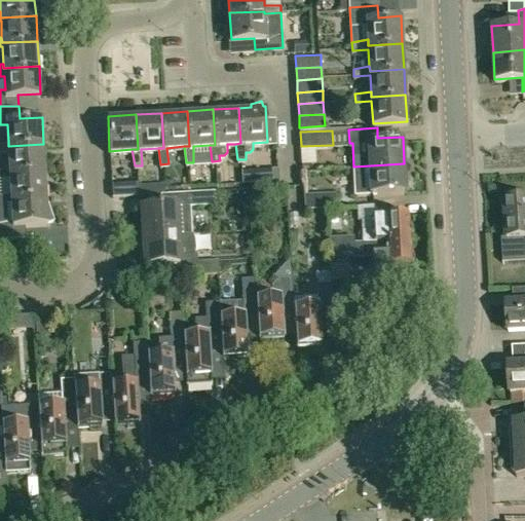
[(0,149),(8,150),(9,166),(9,172),(45,170),(43,144),(8,146),(8,141),(0,142),(0,149)]
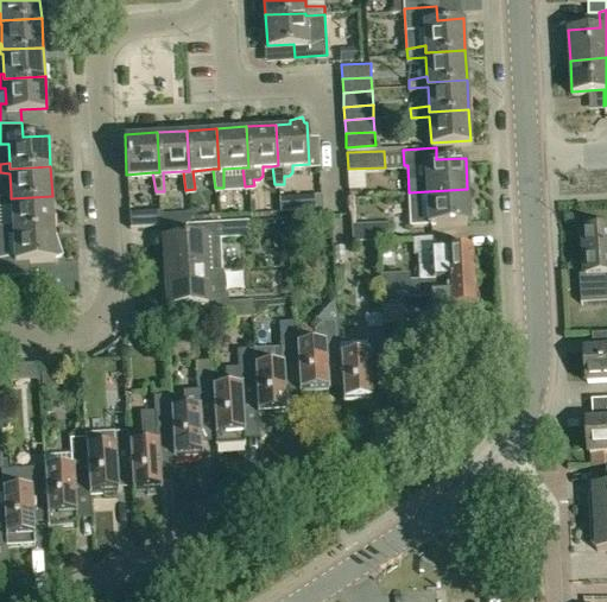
[(468,221),(467,189),(410,192),(411,223),(468,221)]
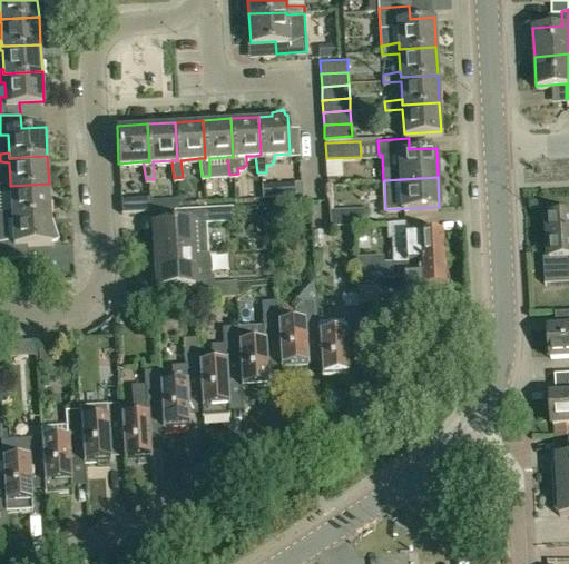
[(302,179),(262,181),(263,195),(303,193),(302,179)]
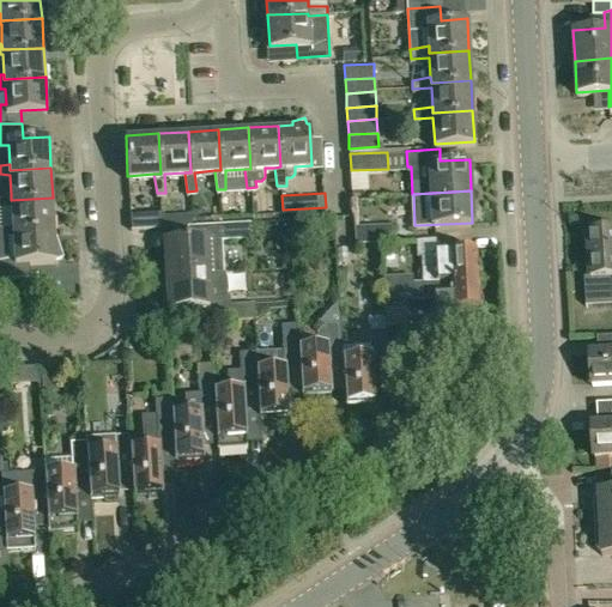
[(54,228),(53,198),(11,200),(11,194),(0,195),(0,205),(12,205),(13,224),(13,230),(54,228)]
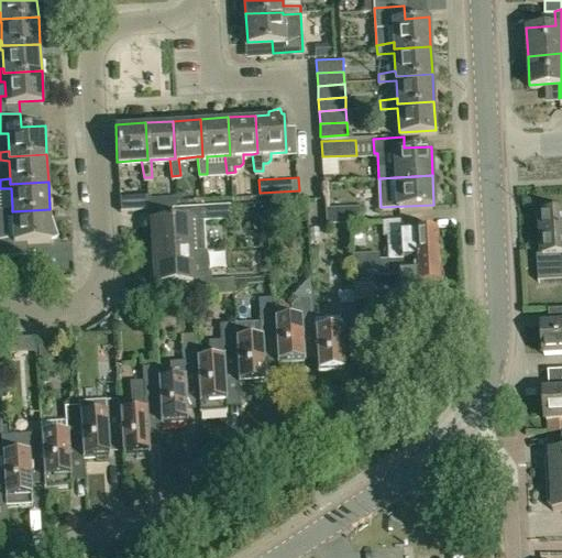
[(149,192),(120,194),(121,208),(150,206),(149,192)]
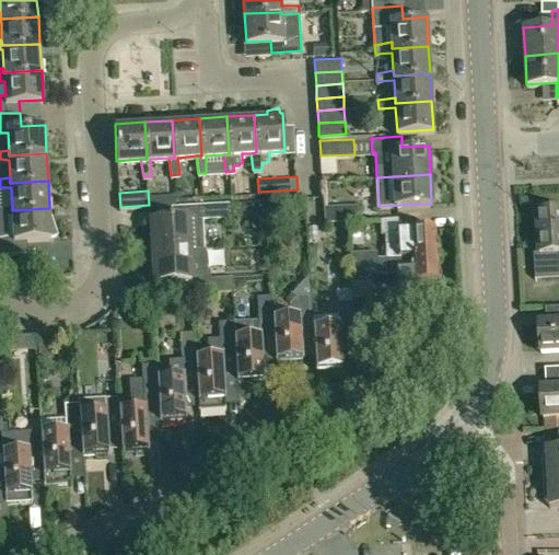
[(172,204),(172,218),(152,219),(153,249),(206,245),(205,217),(230,215),(229,200),(172,204)]
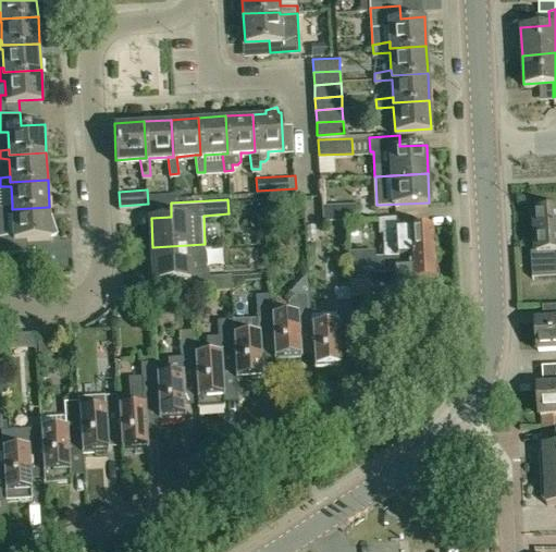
[(357,200),(323,201),(323,218),(358,216),(357,200)]
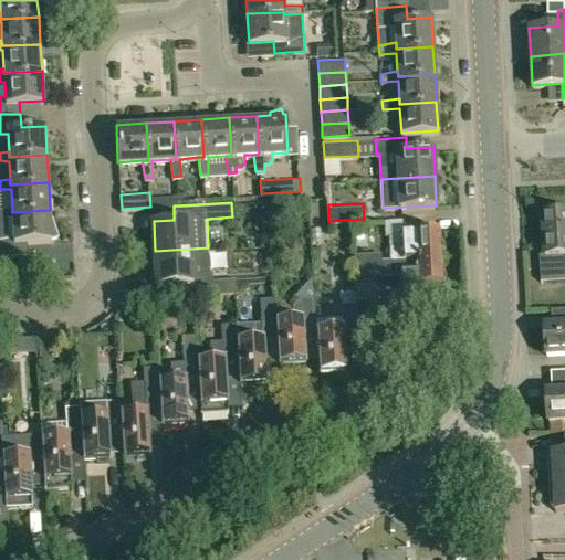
[(0,208),(0,253),(29,252),(28,240),(51,238),(50,210),(12,212),(12,207),(0,208)]
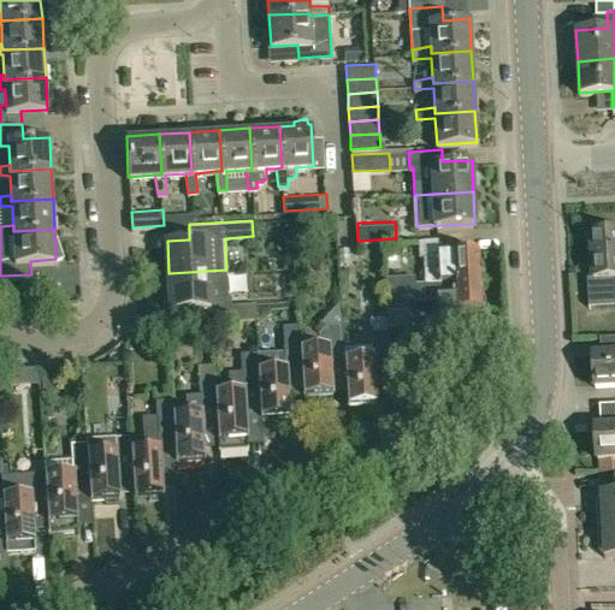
[(614,230),(591,232),(593,277),(609,277),(611,297),(614,296),(614,230)]
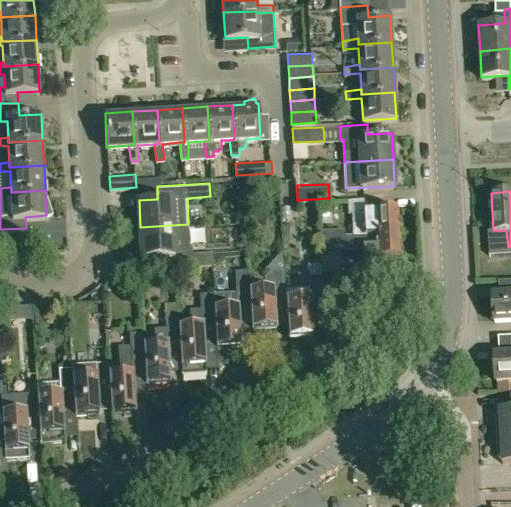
[(352,221),(353,233),(397,230),(396,206),(364,207),(365,220),(352,221)]
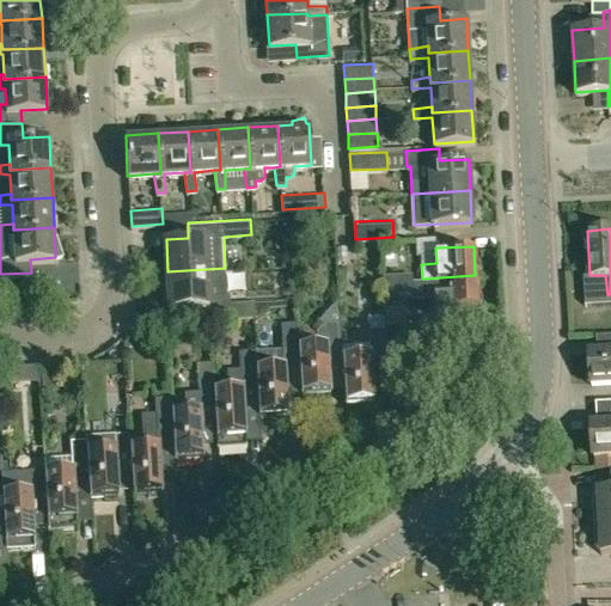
[(225,268),(167,271),(169,306),(208,304),(209,317),(255,314),(255,299),(230,300),(230,289),(226,289),(225,268)]
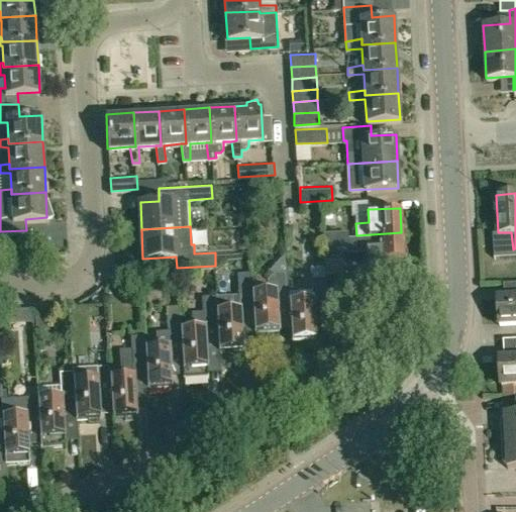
[(324,243),(331,243),(348,243),(347,236),(347,230),(330,230),(324,230),(324,243)]
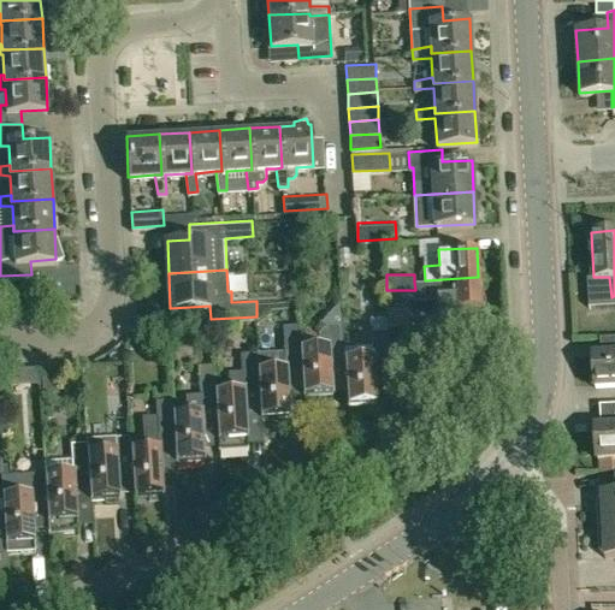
[(425,280),(414,282),(415,290),(395,290),(386,290),(388,308),(409,307),(409,300),(415,300),(415,297),(433,297),(435,321),(457,320),(456,307),(480,306),(478,277),(425,280)]
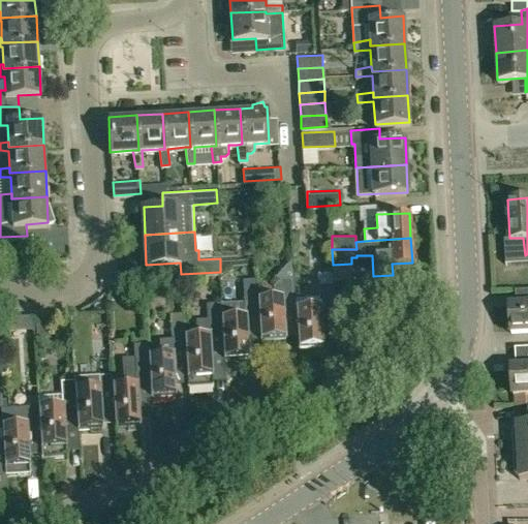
[(297,306),(296,296),(294,276),(293,255),(276,273),(279,277),(274,282),(275,296),(257,298),(259,324),(260,338),(285,337),(284,312),(297,311),(297,306)]
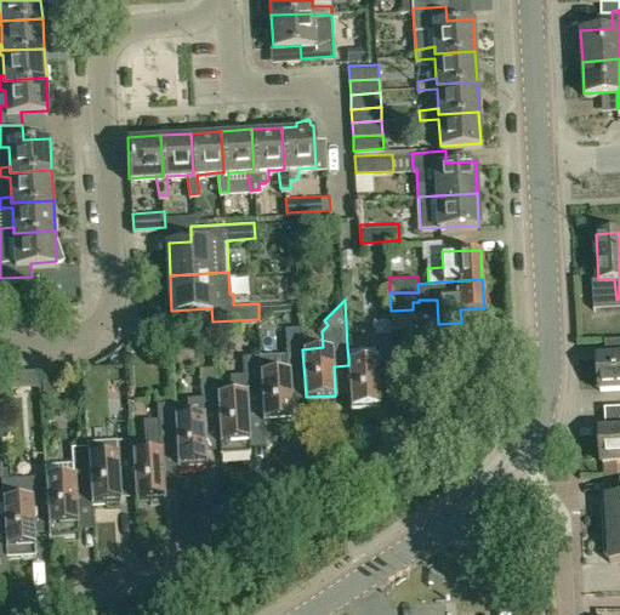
[(260,371),(262,402),(263,420),(293,417),(291,381),(305,380),(302,349),(302,330),(286,331),(289,369),(274,370),(273,351),(259,352),(260,371)]
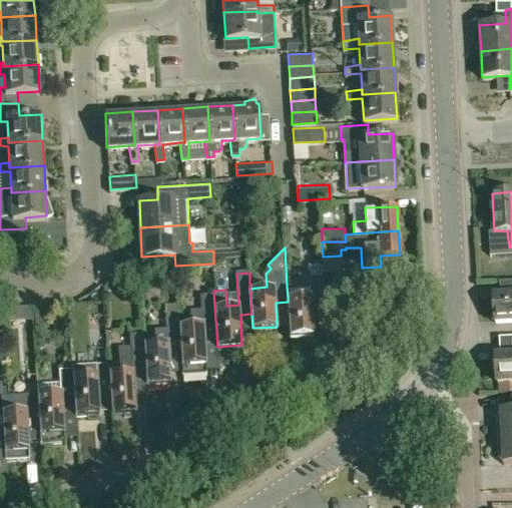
[(287,287),(288,297),(288,302),(290,336),(315,335),(312,300),(325,299),(324,274),(310,275),(311,286),(287,287)]
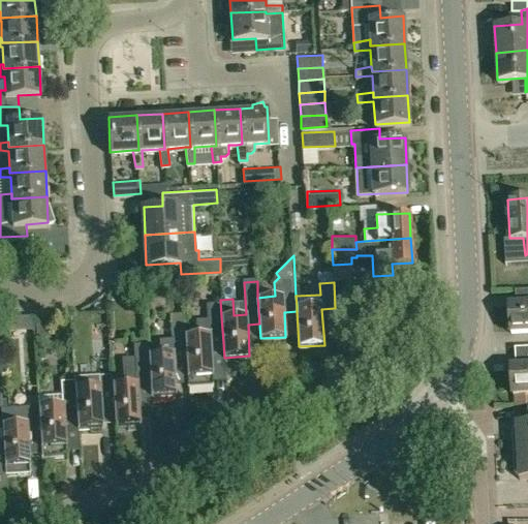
[(196,317),(197,334),(184,334),(186,361),(187,375),(188,384),(213,383),(210,343),(223,342),(221,316),(220,301),(220,299),(208,300),(209,317),(196,317)]
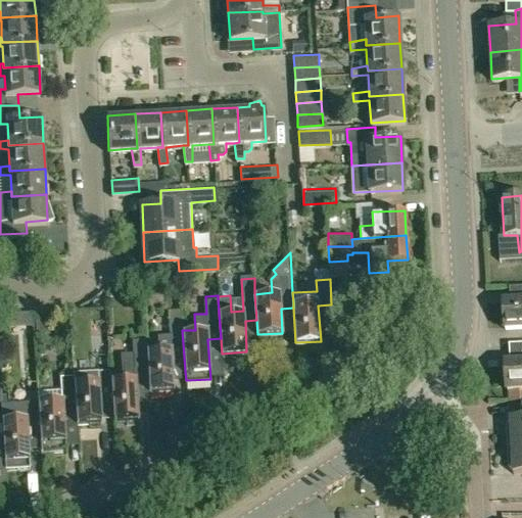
[(521,298),(503,299),(505,326),(521,325),(521,298)]
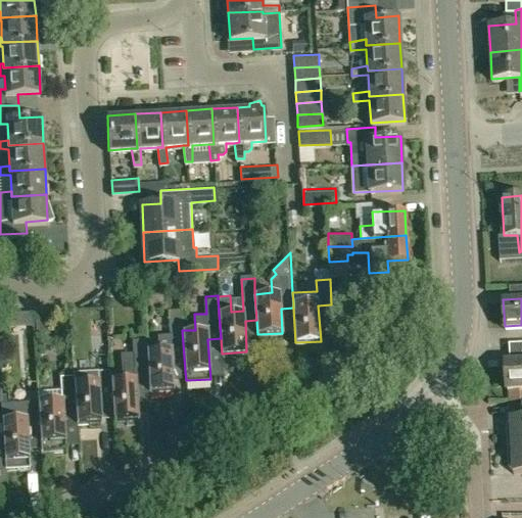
[(14,310),(5,311),(6,325),(15,324),(14,310)]
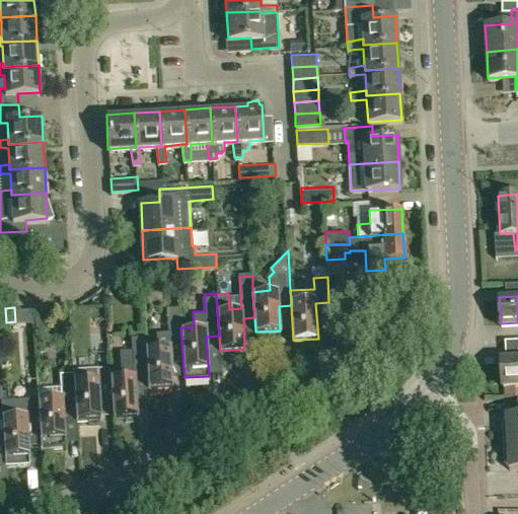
[(145,346),(147,376),(148,386),(172,385),(170,355),(182,354),(180,327),(156,329),(157,346),(145,346)]
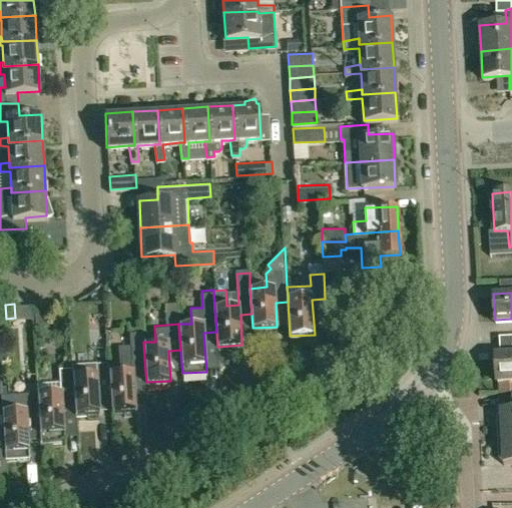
[(119,371),(109,371),(110,386),(112,411),(136,410),(133,373),(145,372),(143,342),(143,330),(129,331),(130,343),(118,344),(119,371)]
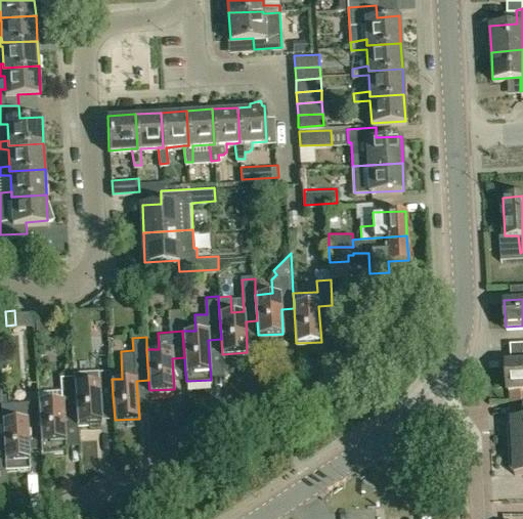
[(522,359),(508,361),(508,388),(522,387),(522,359)]
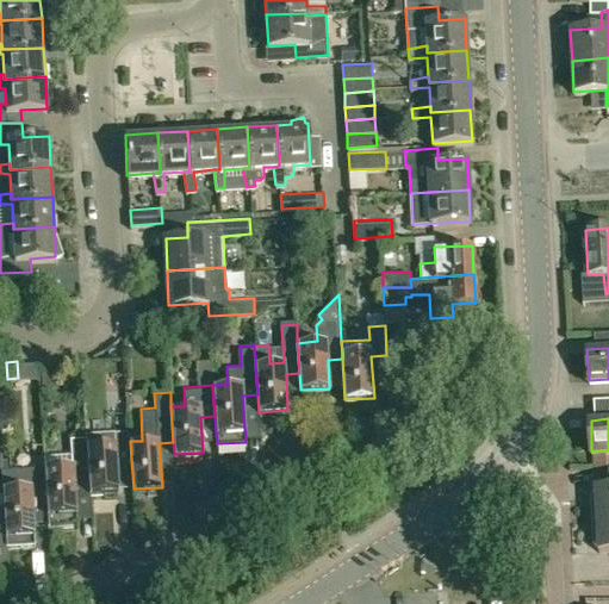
[(117,460),(131,459),(130,441),(129,429),(113,430),(113,442),(86,444),(89,491),(119,490),(117,460)]
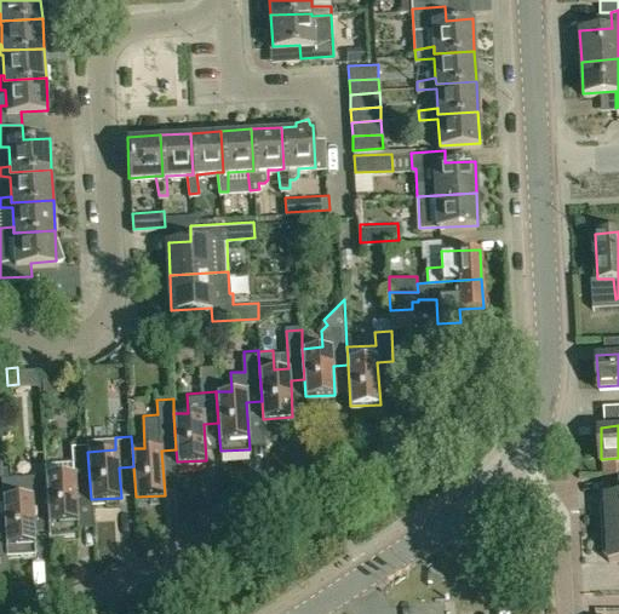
[(45,474),(49,522),(49,533),(79,532),(78,500),(91,499),(87,452),(87,442),(72,443),(73,459),(46,460),(47,474),(45,474)]
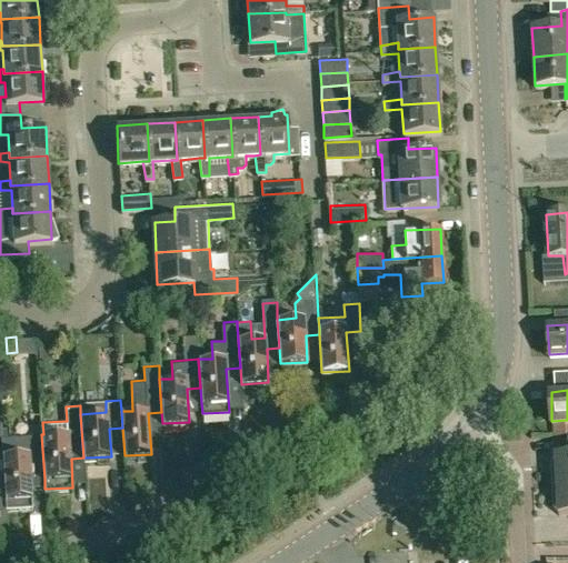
[(45,479),(41,434),(27,435),(28,453),(2,455),(5,484),(6,508),(6,509),(32,506),(31,480),(45,479)]
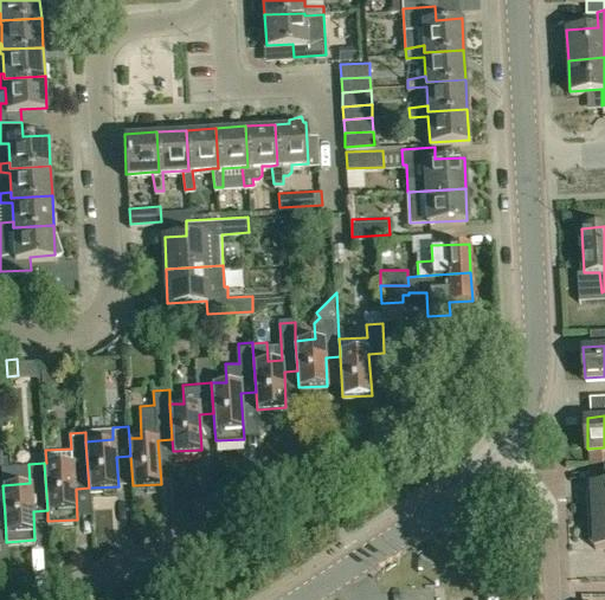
[(587,490),(589,515),(604,514),(604,482),(591,483),(592,486),(587,490)]
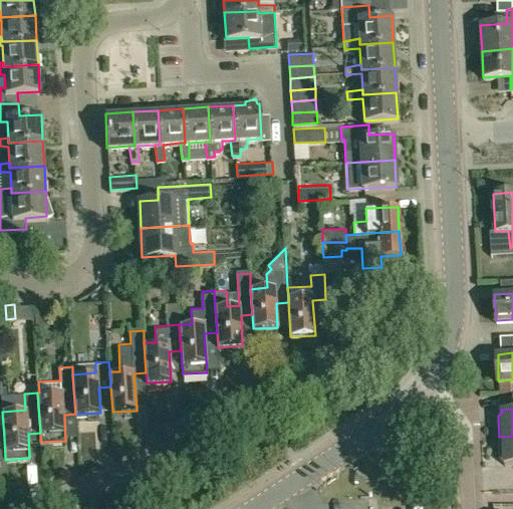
[(512,436),(499,437),(499,458),(504,461),(504,463),(512,462),(512,436)]
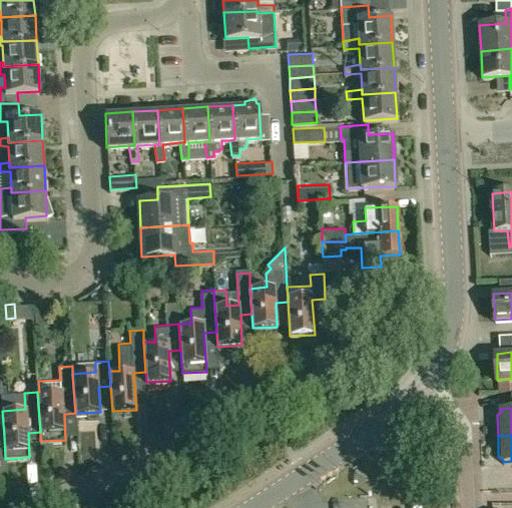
[(367,496),(339,497),(339,507),(354,507),(367,507),(367,496)]
